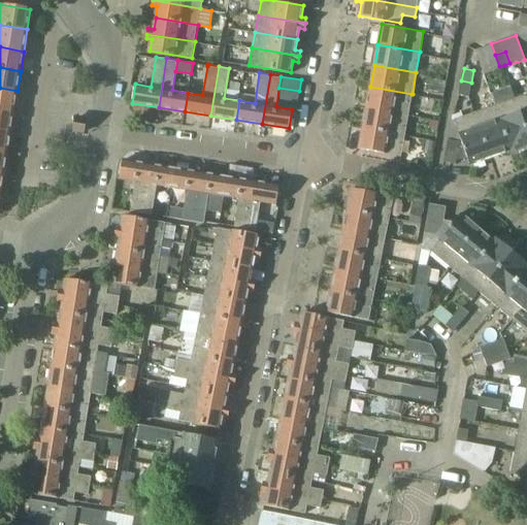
[(471,83),(461,80),(459,93),(469,95),(471,83)]
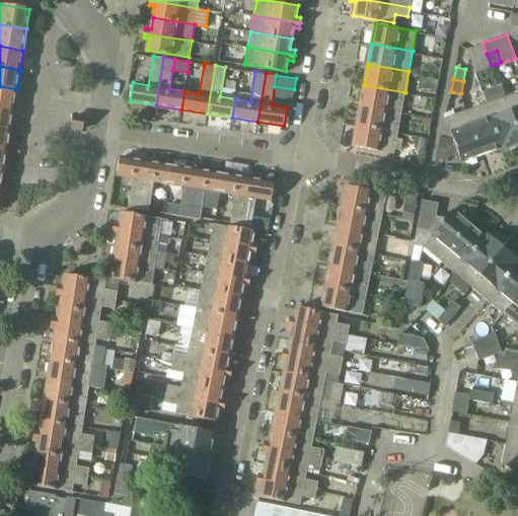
[(364,85),(360,104),(401,112),(404,92),(364,85)]
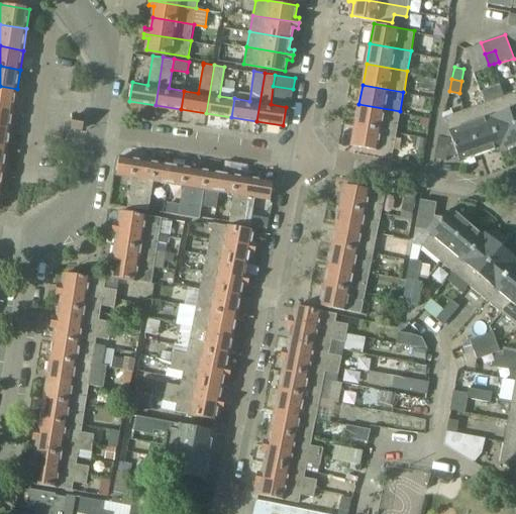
[(0,106),(14,109),(17,89),(0,86),(0,106)]
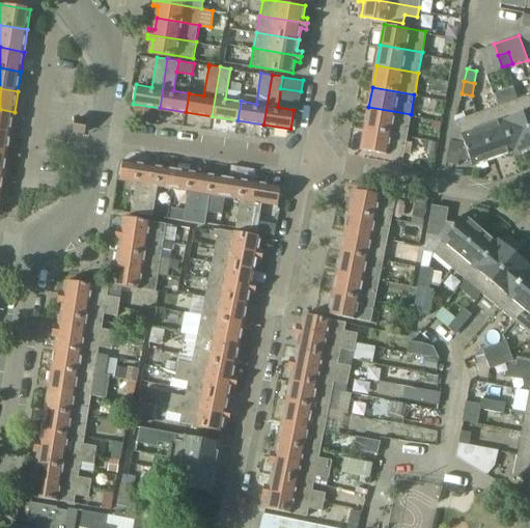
[(529,92),(519,98),(529,130),(529,92)]
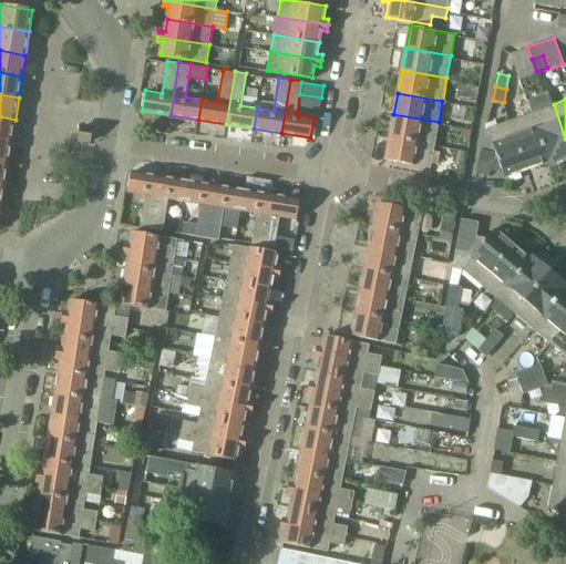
[(565,139),(554,104),(532,112),(548,161),(549,164),(565,157),(565,139)]
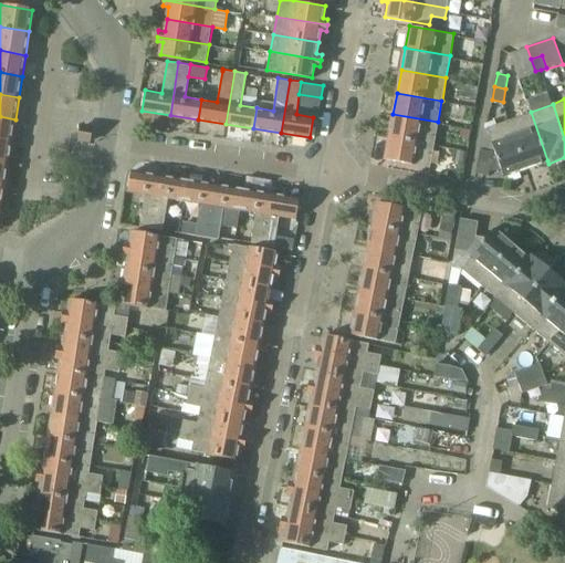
[(531,112),(510,118),(526,167),(547,160),(531,112)]
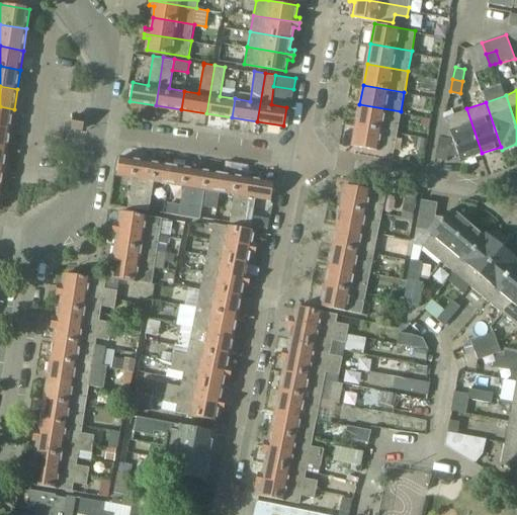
[(359,104),(356,123),(397,132),(401,111),(359,104)]
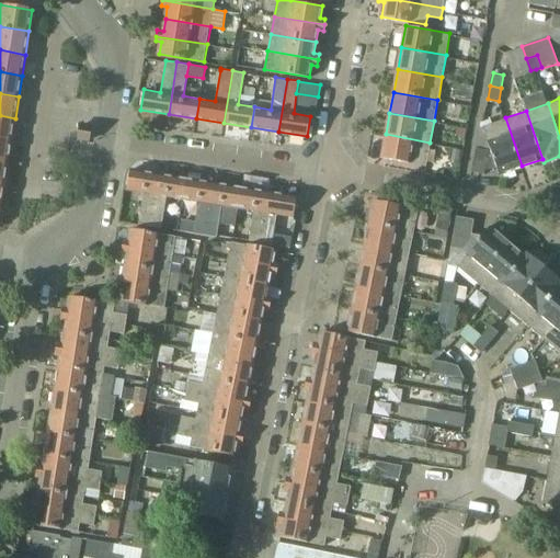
[(0,115),(0,137),(12,140),(15,118),(0,115)]
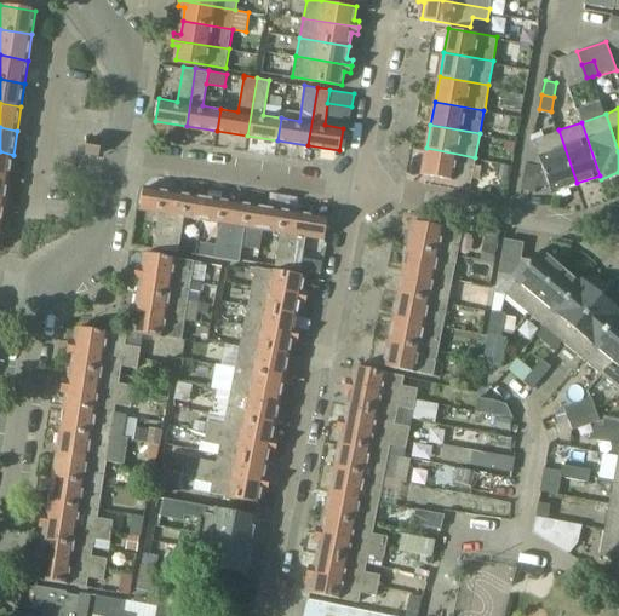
[(526,161),(521,189),(537,191),(537,186),(549,182),(552,191),(577,183),(559,130),(533,139),(537,149),(529,147),(527,161),(526,161)]
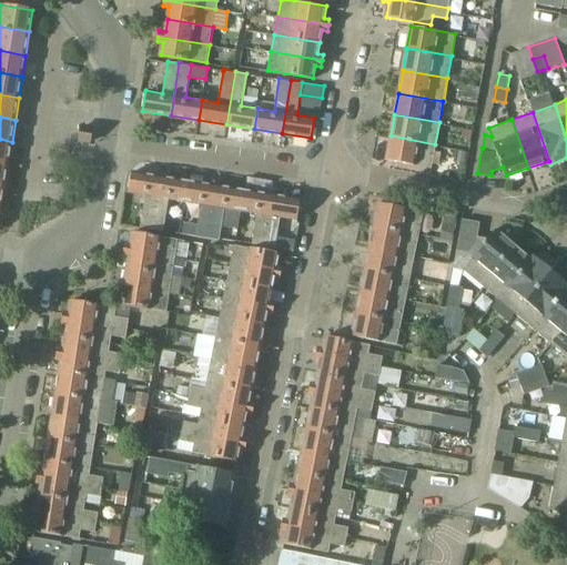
[(80,139),(92,140),(94,128),(82,125),(80,139)]
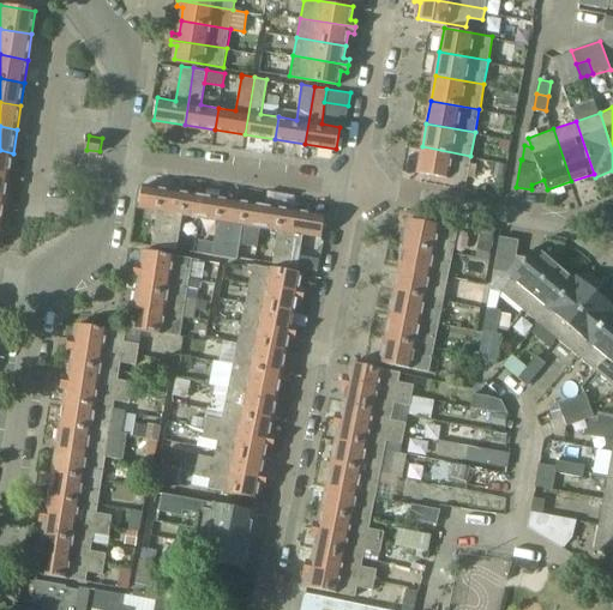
[(422,146),(418,171),(467,180),(470,156),(422,146)]
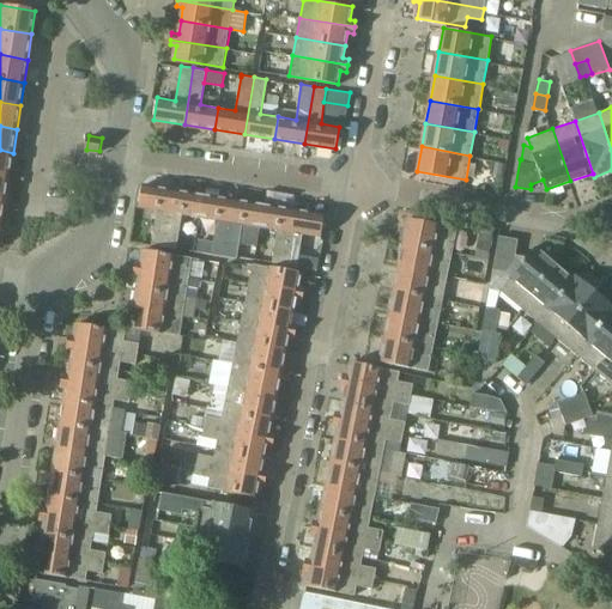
[(0,150),(0,174),(10,176),(13,153),(0,150)]
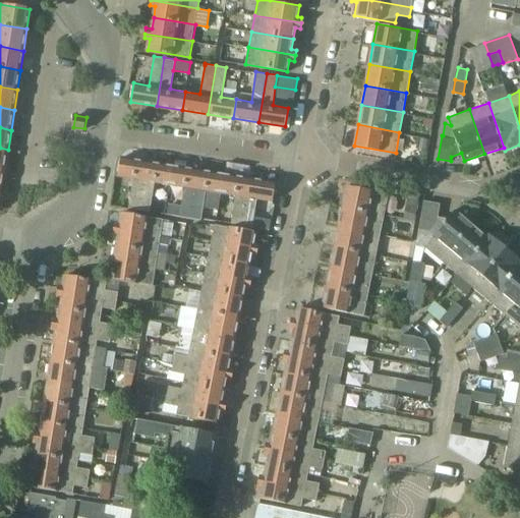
[(418,136),(416,148),(429,150),(431,138),(418,136)]
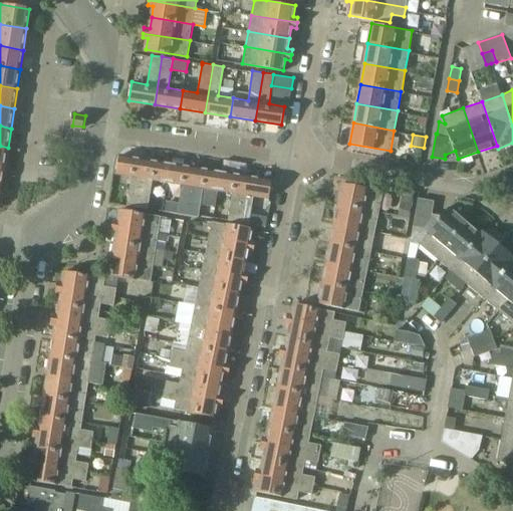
[(118,155),(115,172),(132,174),(126,204),(138,206),(145,159),(118,155)]
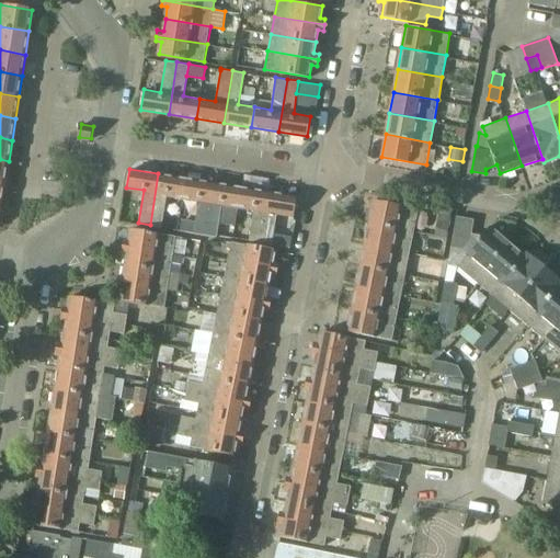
[(158,173),(150,225),(161,227),(167,194),(183,196),(185,178),(158,173)]
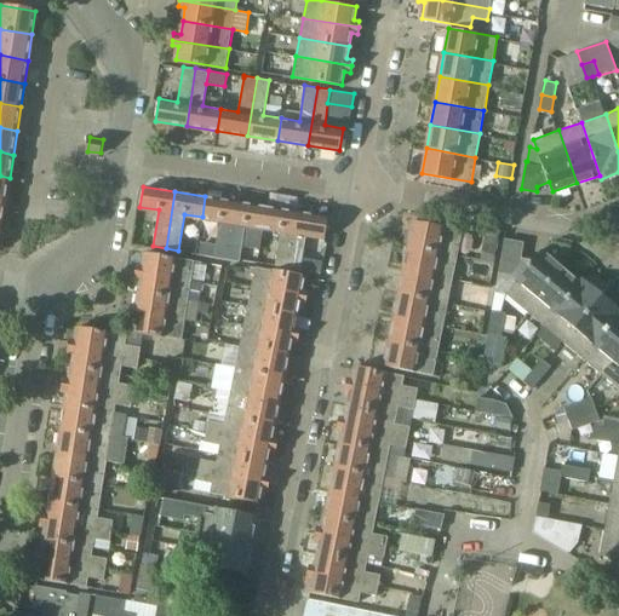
[(205,196),(202,217),(221,220),(215,257),(227,258),(236,201),(205,196)]
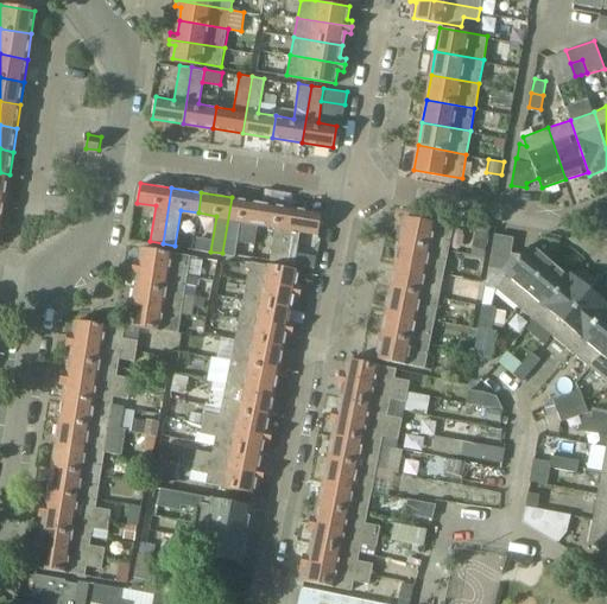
[(232,197),(222,253),(234,255),(235,253),(236,240),(253,243),(257,223),(258,223),(261,202),(232,197)]
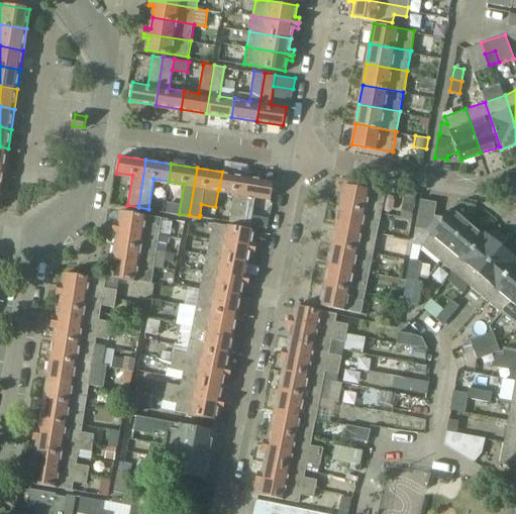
[(222,172),(219,190),(234,192),(229,220),(240,222),(247,176),(222,172)]
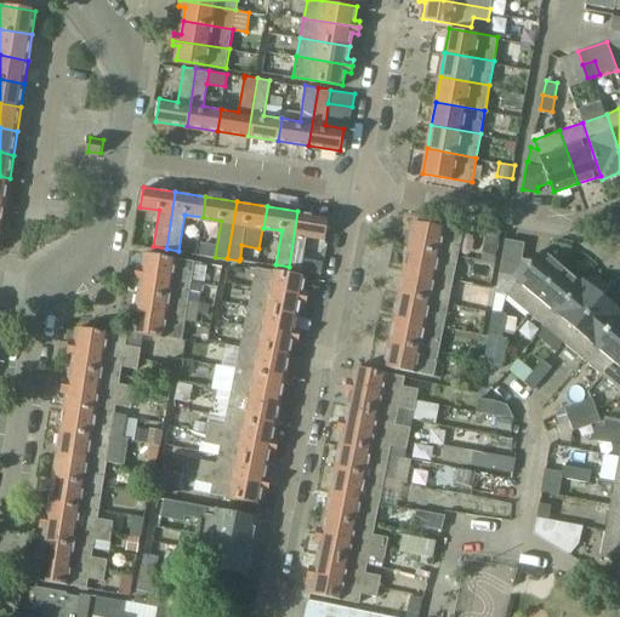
[(297,211),(289,267),(300,269),(320,273),(323,261),(302,256),(306,234),(325,238),(329,216),(297,211)]
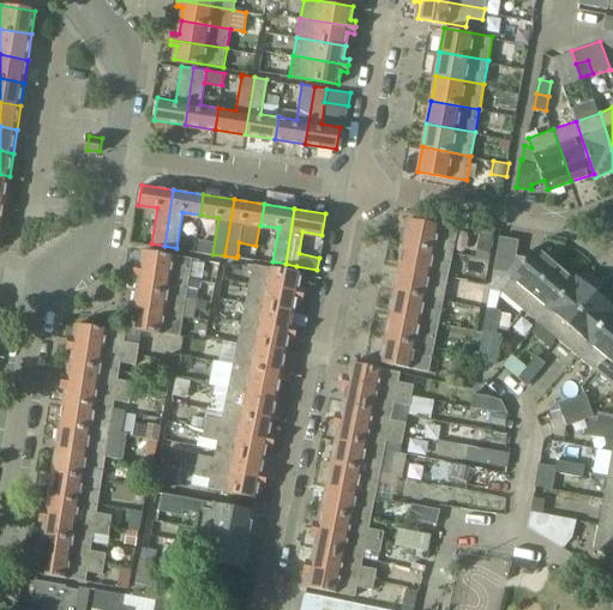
[(410,218),(406,243),(454,252),(458,227),(442,224),(442,225),(410,218)]
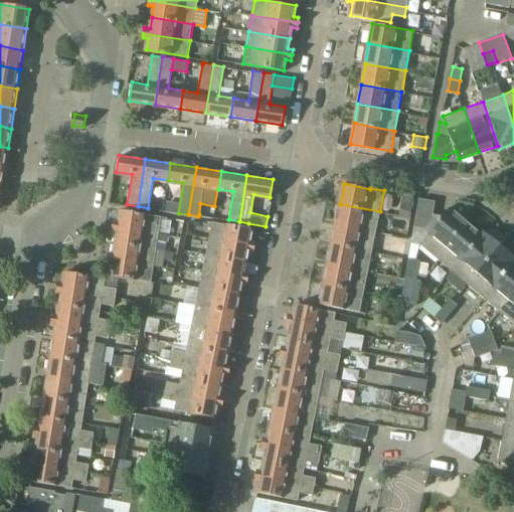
[(403,187),(398,214),(410,216),(415,189),(403,187)]
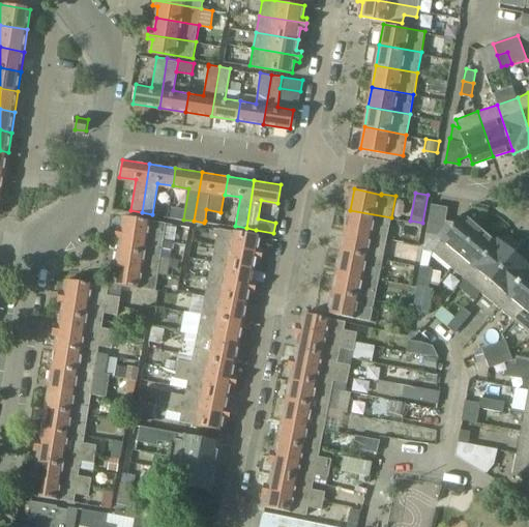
[(448,206),(432,203),(427,232),(438,234),(445,225),(446,218),(448,206)]
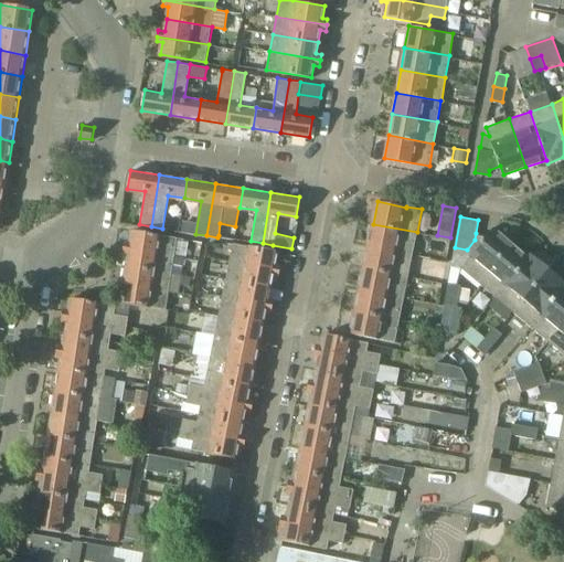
[(373,224),(369,246),(413,255),(417,232),(373,224)]
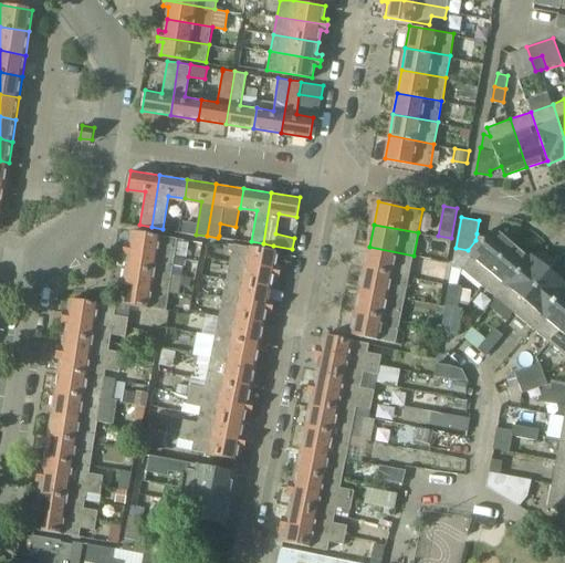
[(488,236),(461,267),(462,267),(479,281),(512,242),(494,228),(488,236)]
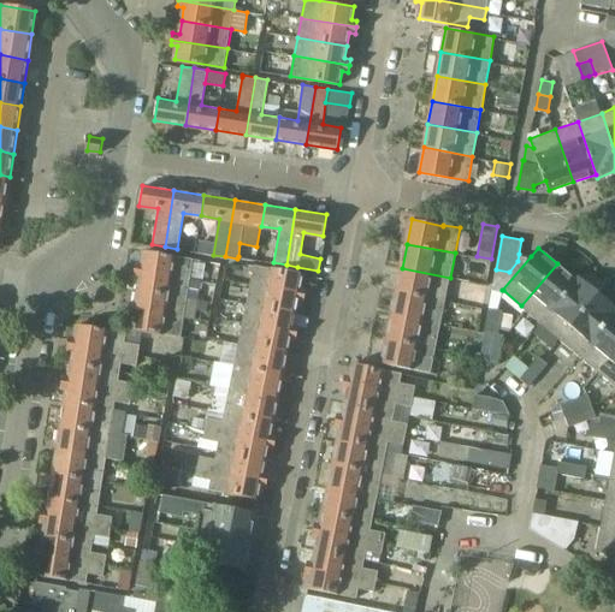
[(136,263),(135,269),(190,279),(201,280),(201,279),(203,280),(206,260),(157,253),(145,250),(142,265),(136,263)]
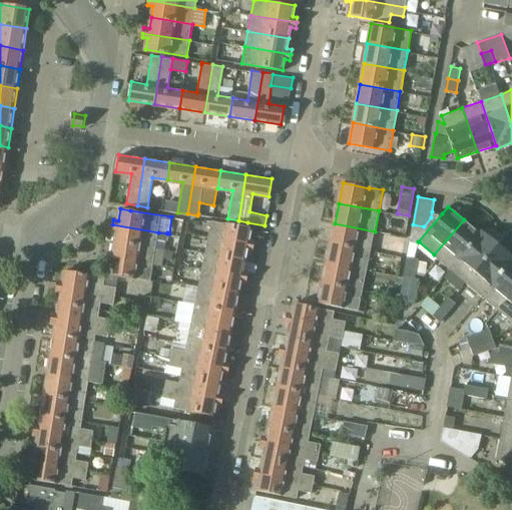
[(464,219),(434,255),(450,268),(480,232),(464,219)]
